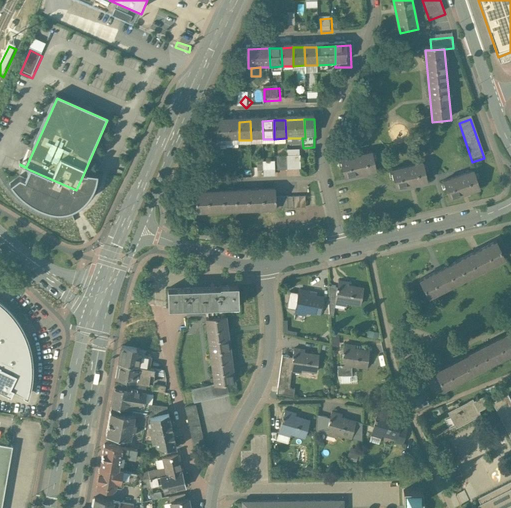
[(262,121),(250,121),(251,140),(263,139),(262,121)]
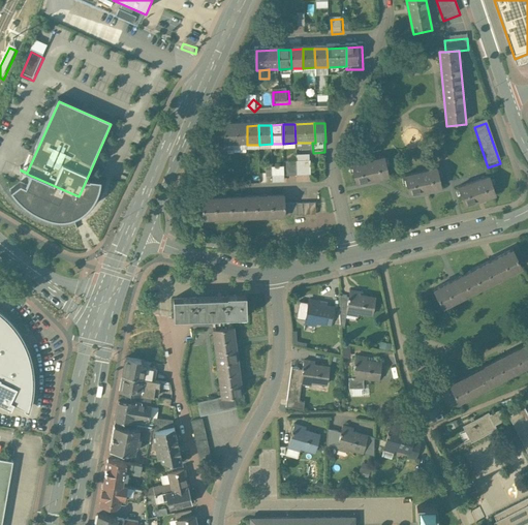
[(247,126),(224,126),(225,146),(247,145),(247,126)]
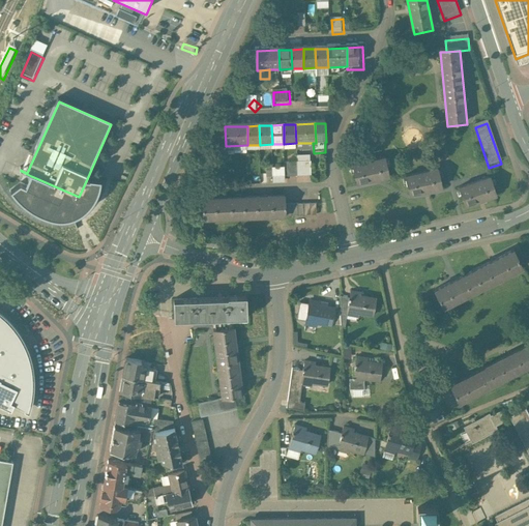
[(386,161),(353,168),(354,171),(351,172),(352,177),(355,176),(357,186),(390,179),(387,170),(390,169),(389,164),(386,164),(386,161)]
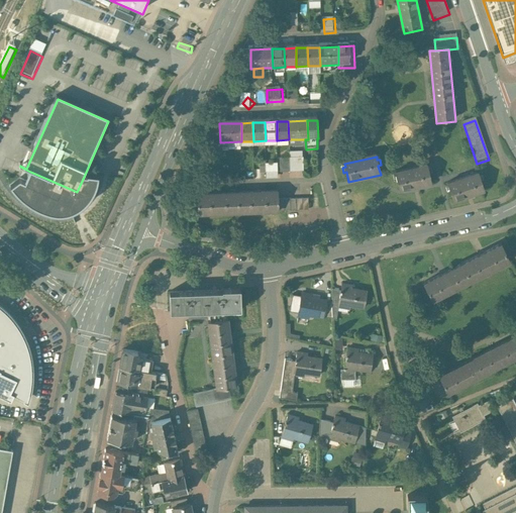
[(290,160),(281,161),(281,175),(291,175),(290,160)]
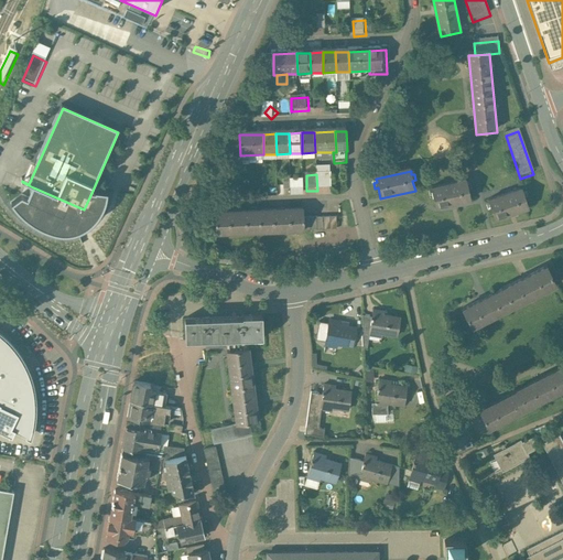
[(316,174),(317,191),(332,190),(332,174),(331,174),(316,174)]
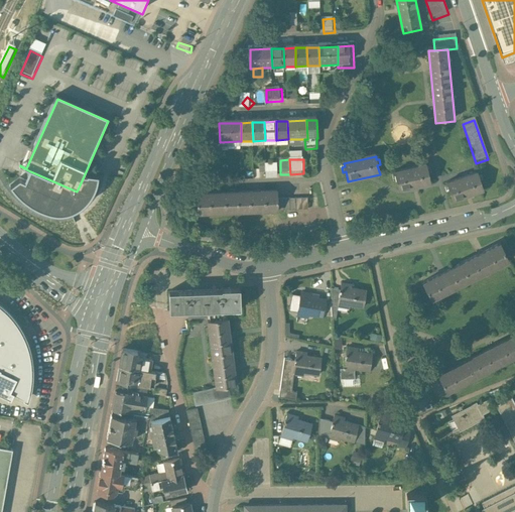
[(266,165),(267,179),(278,179),(278,164),(266,165)]
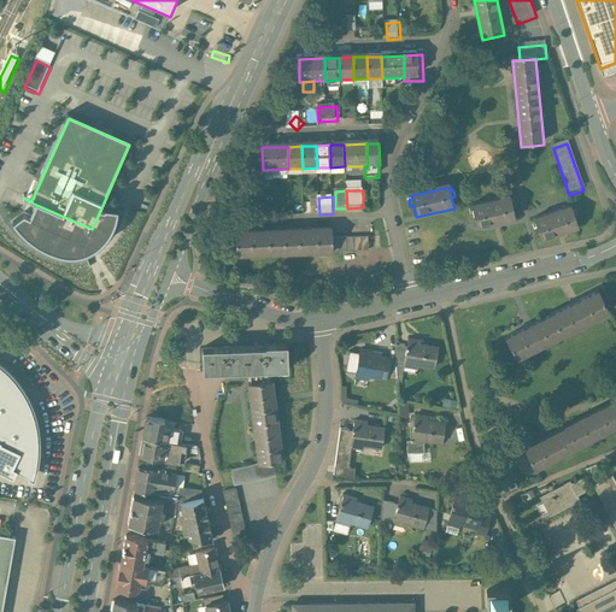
[(510,200),(473,210),(473,212),(469,213),(470,219),(474,218),(477,231),(515,222),(512,209),(516,209),(514,202),(510,204),(510,200)]
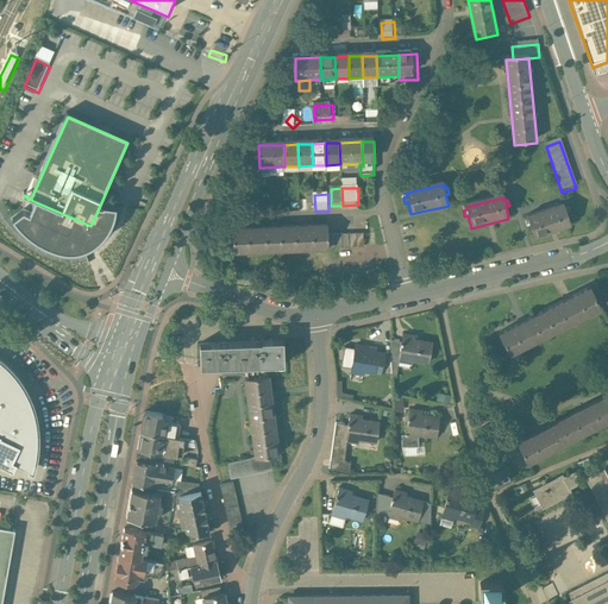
[(91,226),(36,202),(30,215),(25,213),(13,222),(16,226),(19,231),(22,233),(25,237),(29,240),(33,243),(38,246),(44,249),(50,251),(54,252),(60,253),(67,255),(75,255),(85,253),(89,268),(91,268),(85,252),(89,251),(94,247),(98,245),(100,243),(104,240),(106,238),(108,234),(110,232),(112,228),(113,226),(113,224),(114,220),(116,216),(117,213),(117,211),(99,208),(91,226)]
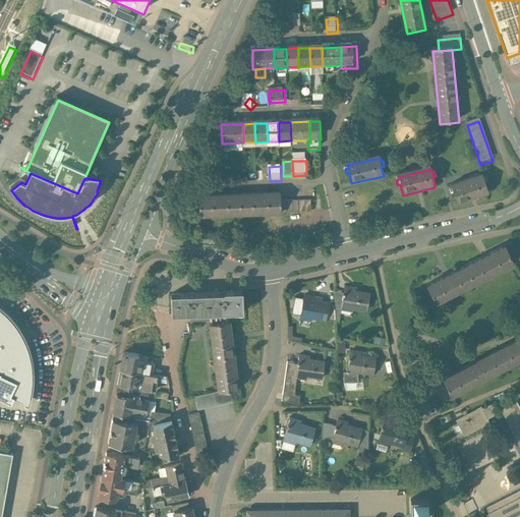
[(482,177),(452,187),(453,190),(450,191),(452,196),(455,195),(458,206),(488,195),(485,185),(488,184),(486,179),(483,180),(482,177)]
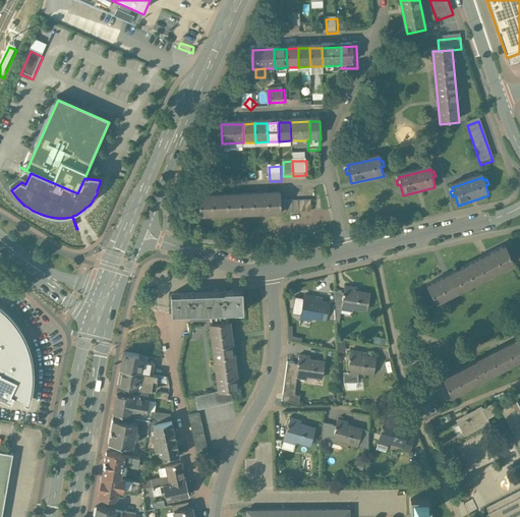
[(281,195),(199,198),(200,219),(281,215),(281,204),(281,195)]
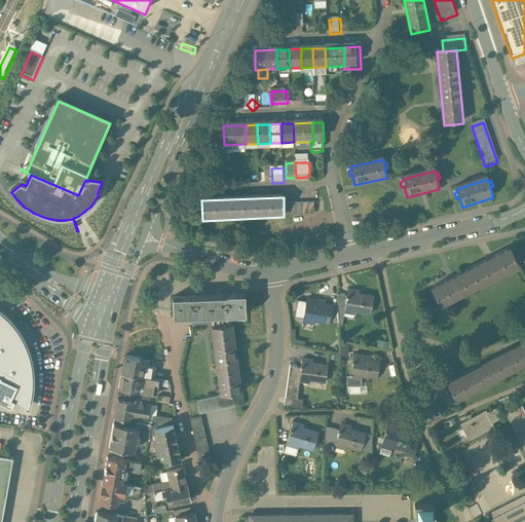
[(314,204),(284,206),(284,217),(314,216),(314,204)]
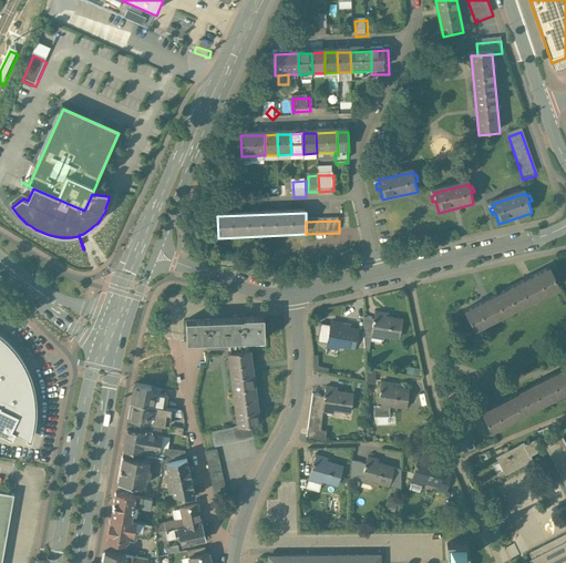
[(551,270),(466,314),(475,331),(561,288),(551,270)]
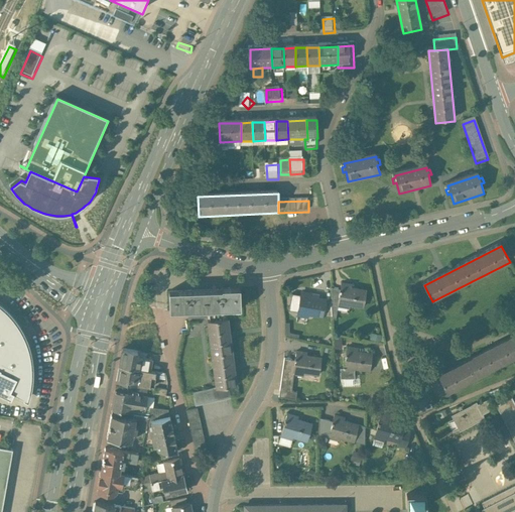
[(352,289),(342,287),(341,293),(341,295),(339,309),(349,310),(349,307),(364,310),(367,294),(352,291),(352,289)]
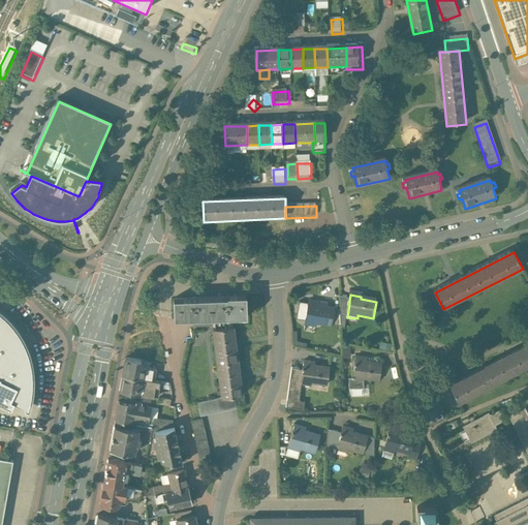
[(228,301),(175,302),(175,321),(215,320),(231,320),(247,320),(246,299),(227,300),(228,301)]
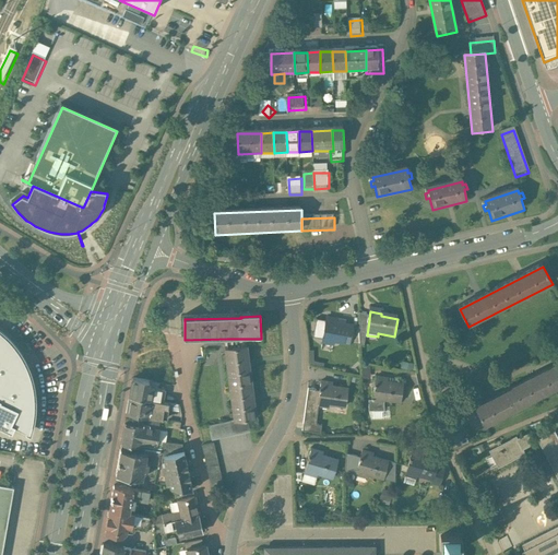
[(369,318),(360,316),(360,330),(360,344),(366,344),(367,335),(369,320),(369,318)]
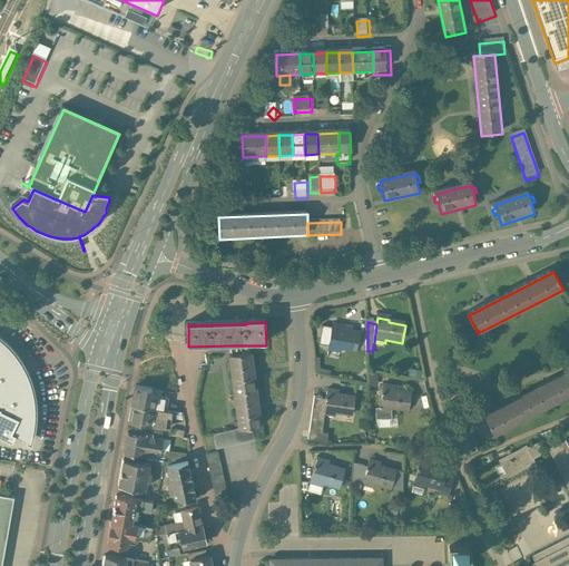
[(345,330),(334,328),(333,334),(332,334),(332,337),(330,352),(341,353),(342,350),(357,353),(361,335),(344,333),(345,330)]
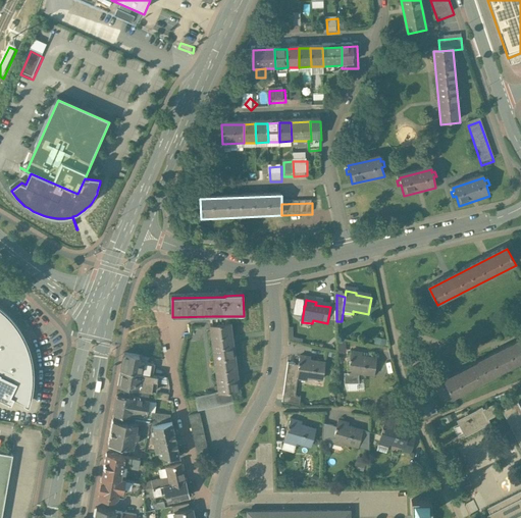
[(336,308),(330,307),(327,323),(337,324),(336,321),(336,308)]
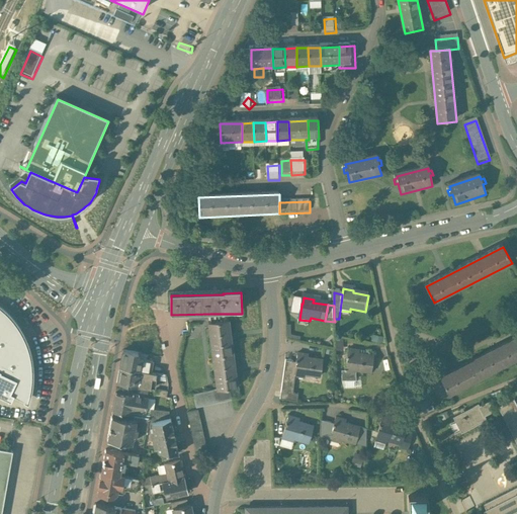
[(11,400),(26,406),(29,396),(31,387),(31,369),(29,354),(24,339),(15,325),(4,313),(0,309),(0,374),(16,383),(10,396),(13,397),(11,400)]
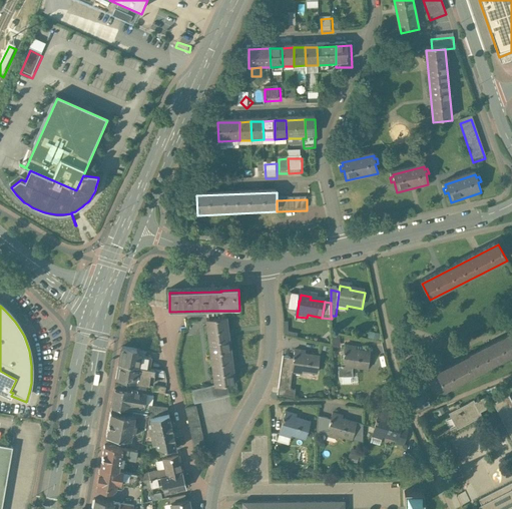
[(224,311),(208,311),(210,322),(225,320),(224,311)]
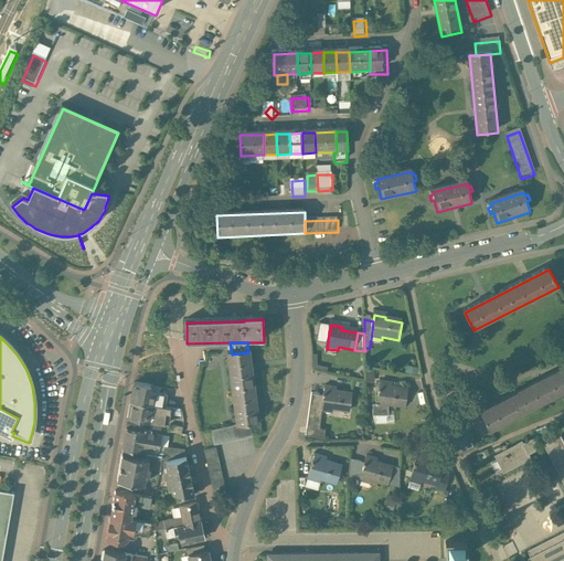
[(248,352),(232,355),(231,355),(229,356),(238,429),(251,427),(259,426),(249,352),(248,352)]
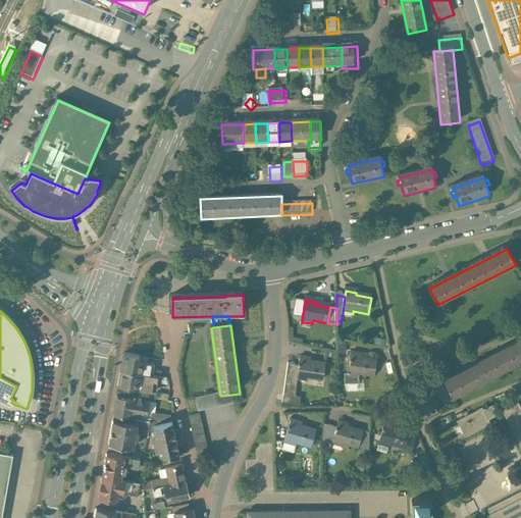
[(520,343),(446,381),(454,399),(520,364),(520,343)]
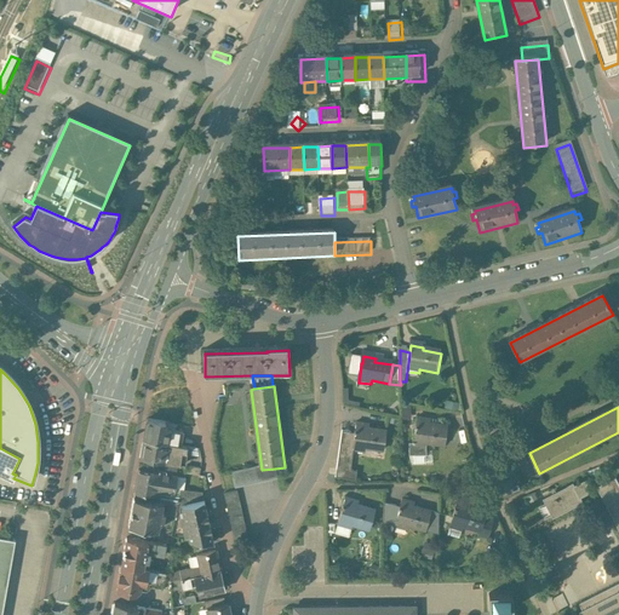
[(430,423),(418,421),(417,429),(417,431),(414,448),(427,449),(428,446),(446,448),(448,429),(430,426),(430,423)]
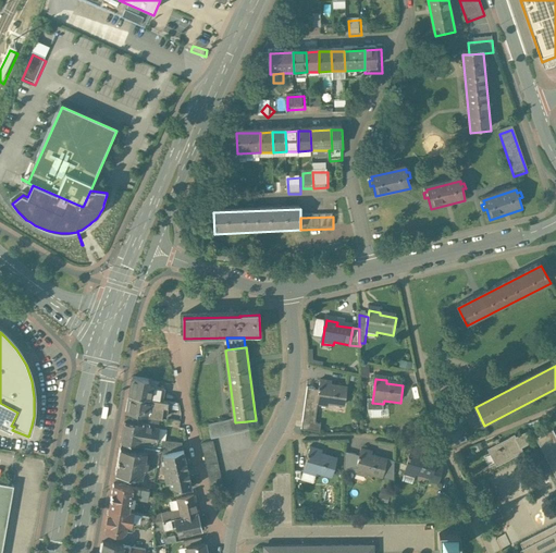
[(165,392),(148,390),(149,383),(134,380),(131,398),(163,404),(165,392)]
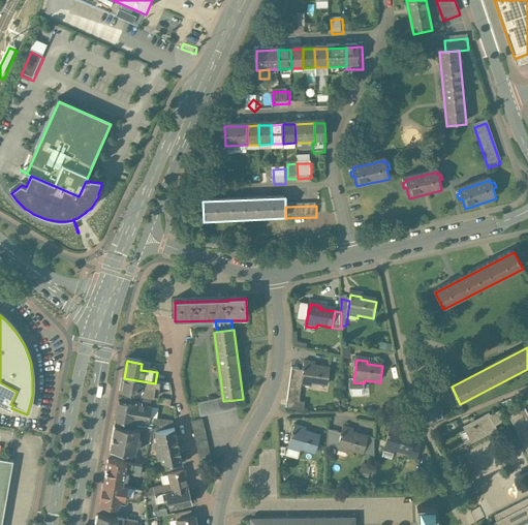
[(315,366),(305,364),(304,370),(303,372),(304,372),(302,387),(312,388),(313,384),(328,387),(330,370),(315,368),(315,366)]
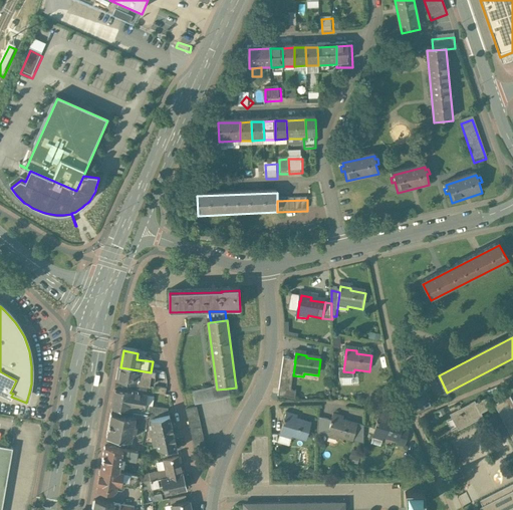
[(415,360),(406,365),(412,374),(420,369),(415,360)]
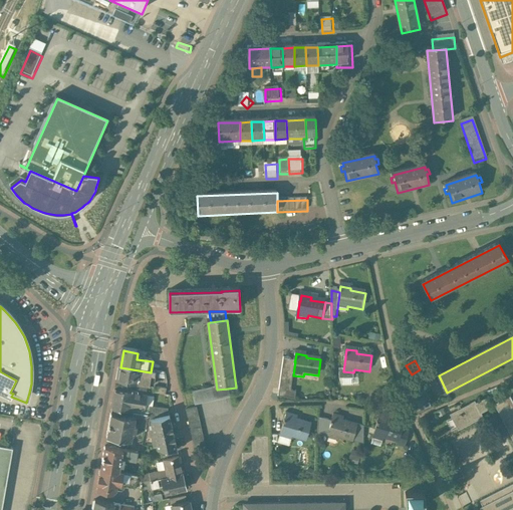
[(151,372),(120,367),(117,383),(137,387),(154,389),(156,373),(151,372)]
